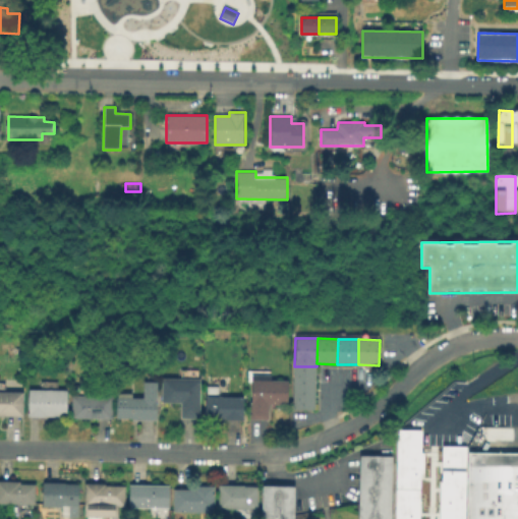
[(315,388),(294,388),(294,366),(317,366),(315,388)]
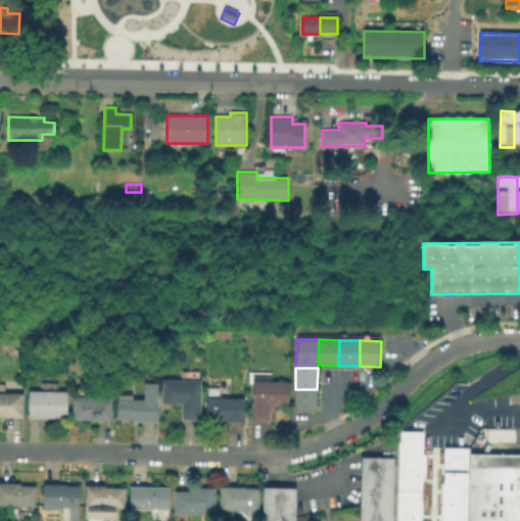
[(270,421),(251,421),(252,377),(273,377),(273,382),(289,383),(289,406),(270,406),(270,421)]
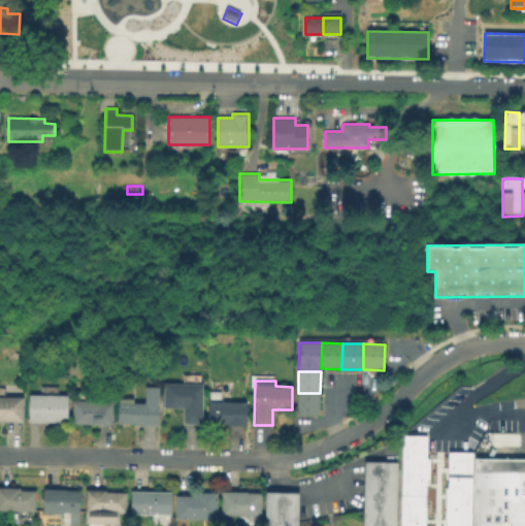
[(203,424),(184,424),(184,408),(165,408),(165,385),(203,385),(203,424)]
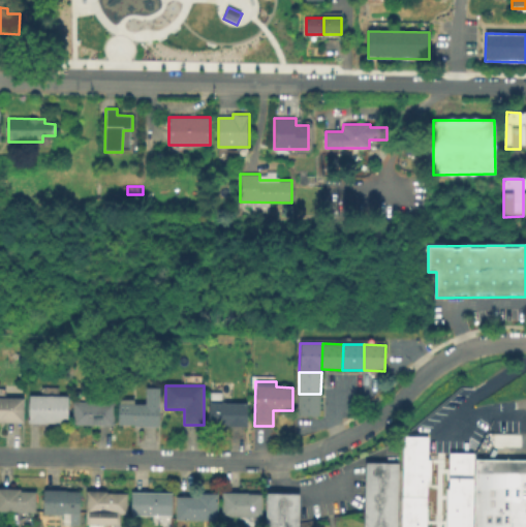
[(24,423),(0,422),(0,389),(5,390),(5,398),(24,398),(24,423)]
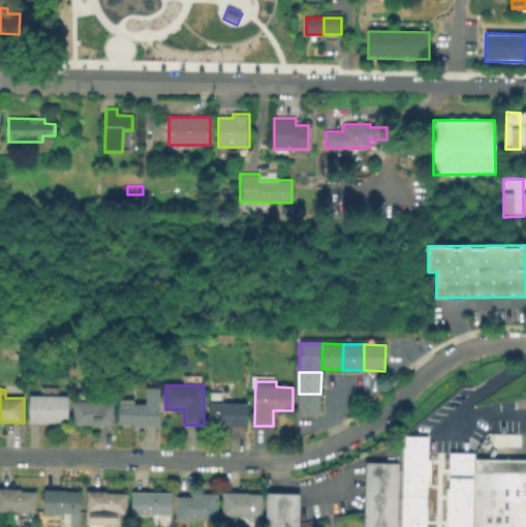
[(69,423),(29,423),(29,397),(41,396),(41,389),(59,389),(59,397),(69,396),(69,423)]
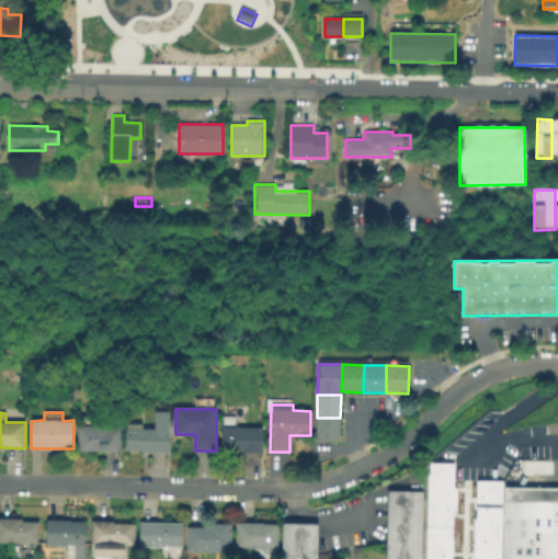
[(169,454),(143,453),(143,451),(126,451),(126,424),(144,425),(144,429),(155,429),(156,412),(169,412),(169,454)]
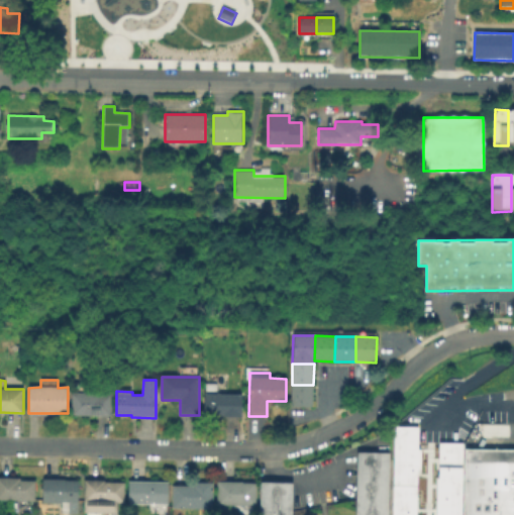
[(313,406),(291,406),(292,385),(313,385),(313,406)]
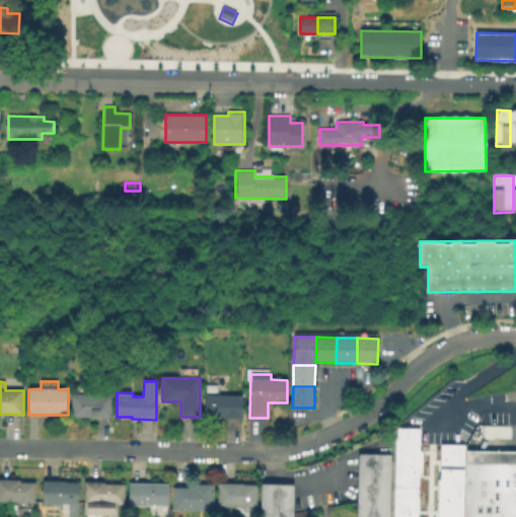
[(113,418),(72,418),(72,394),(113,394),(113,418)]
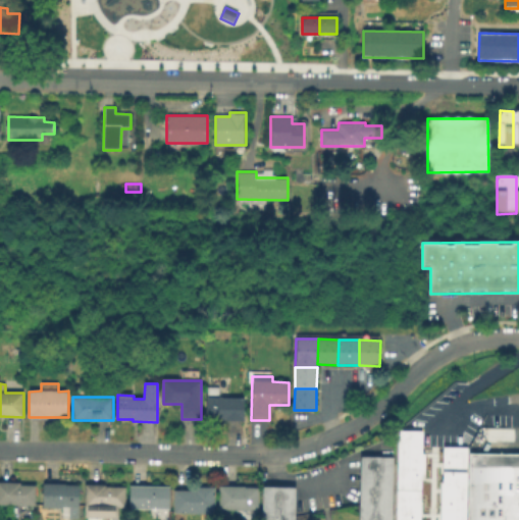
[(244,420),(206,419),(206,399),(244,399),(244,420)]
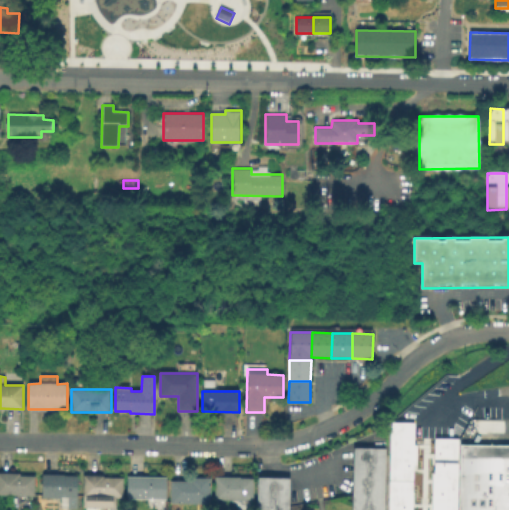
[(388,509),(390,423),(414,423),(413,446),(417,446),(417,466),(413,466),(412,509),(432,509),(433,474),(435,474),(435,439),(458,439),(456,509),(388,509)]
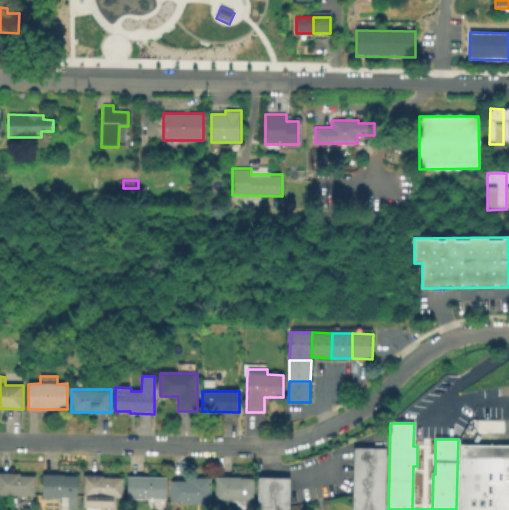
[(486,471),(486,482),(461,482),(462,445),(487,445),(486,471)]
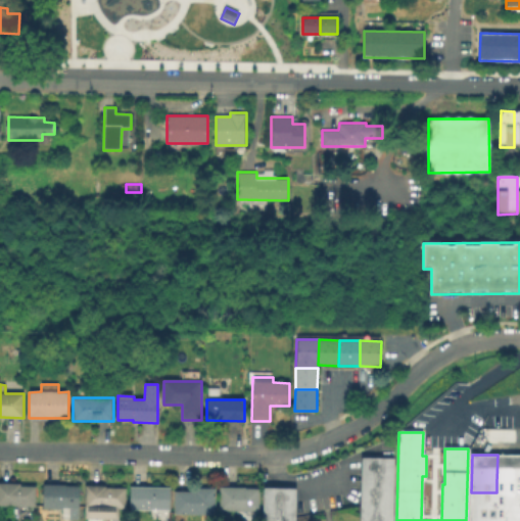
[(511,481),(497,481),(498,455),(512,456),(511,481)]
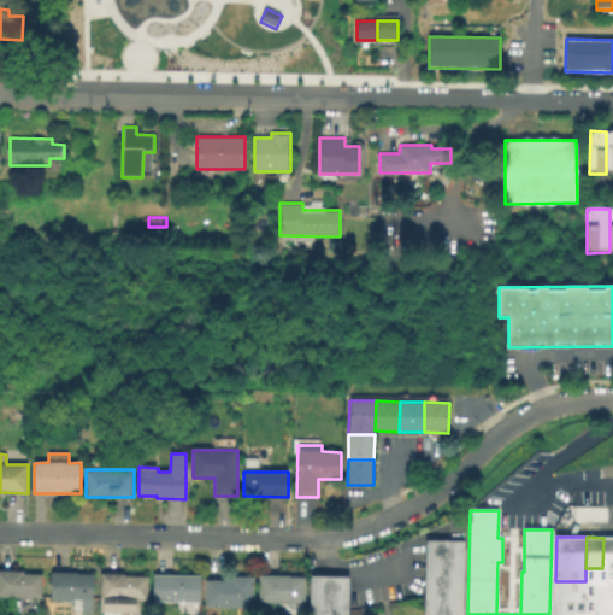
[(612,568),(602,568),(603,538),(612,538),(612,568)]
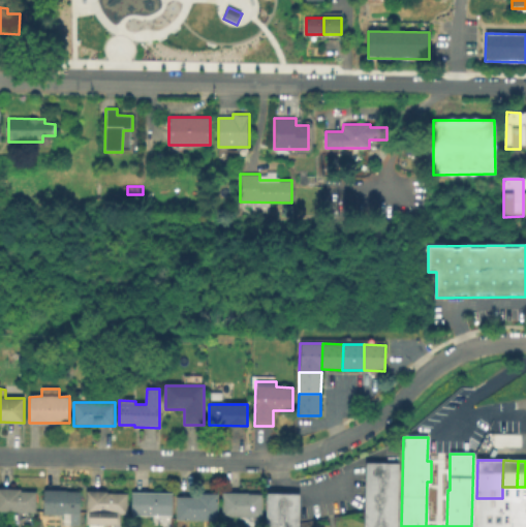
[(267,494),(266,526),(397,526),(399,464),(366,463),(365,526),(299,526),(300,495),(267,494)]
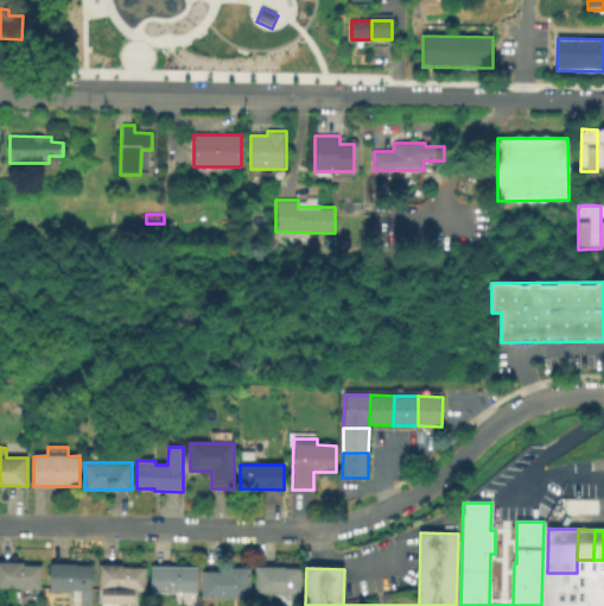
[(577,605),(577,595),(577,573),(577,560),(593,560),(603,560),(603,605),(577,605)]
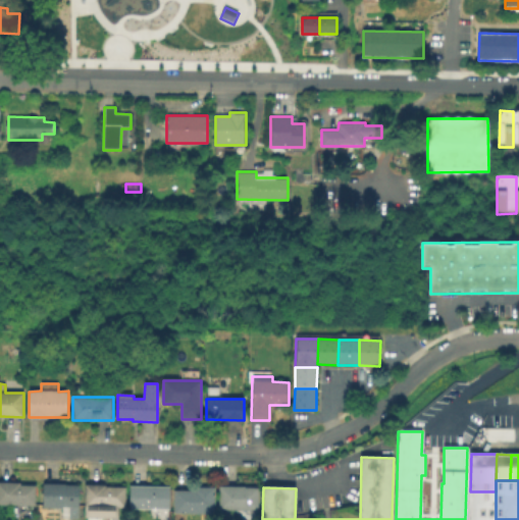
[(35,505),(0,505),(0,482),(20,482),(20,486),(36,486),(35,505)]
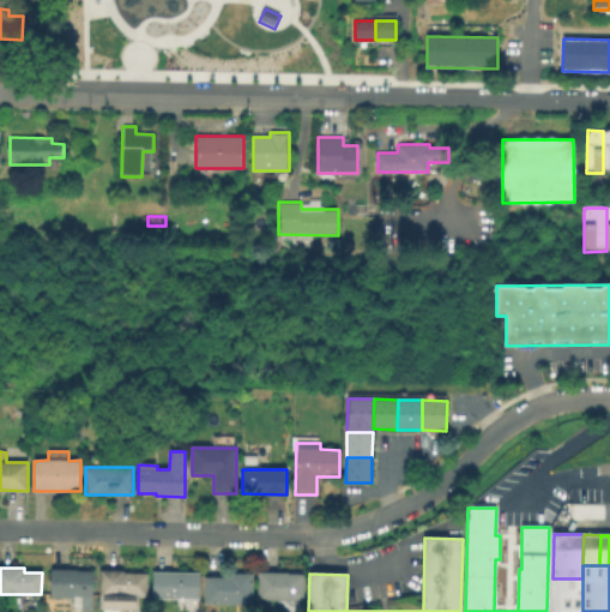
[(94,598),(50,597),(52,569),(78,569),(78,571),(94,571),(94,598)]
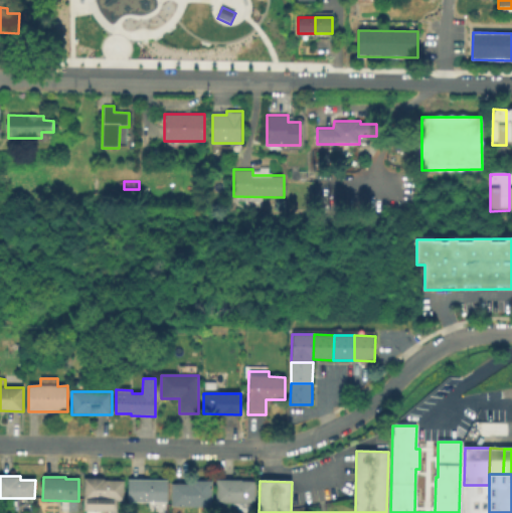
[(125,501),(84,501),(84,479),(105,479),(105,481),(125,481),(125,501)]
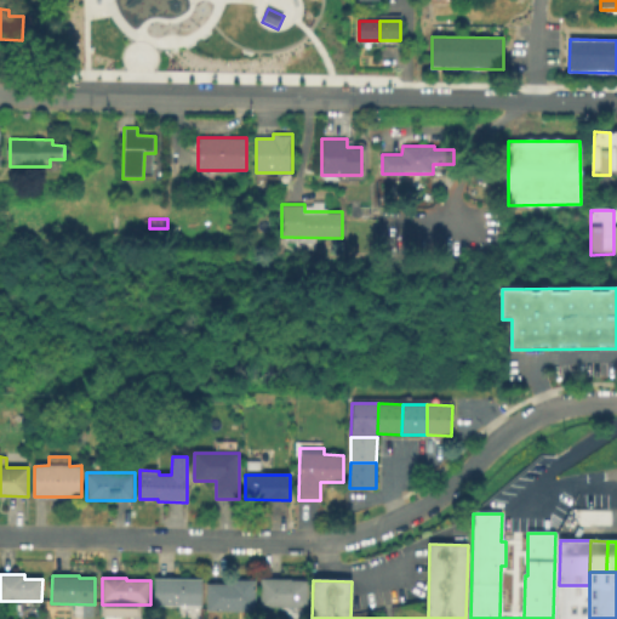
[(203,606),(154,606),(155,579),(203,579),(203,606)]
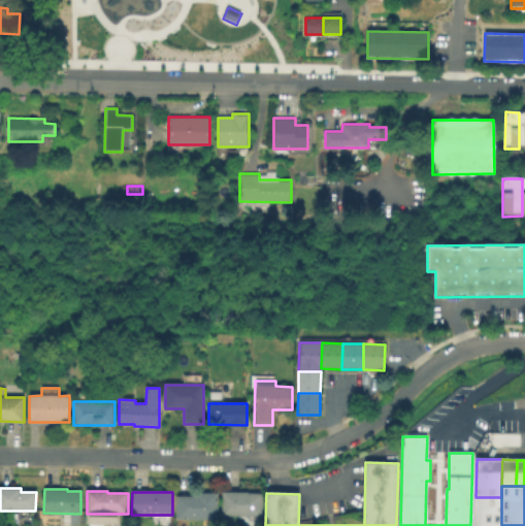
[(262,517),(222,517),(222,492),(248,492),(248,494),(262,494),(262,517)]
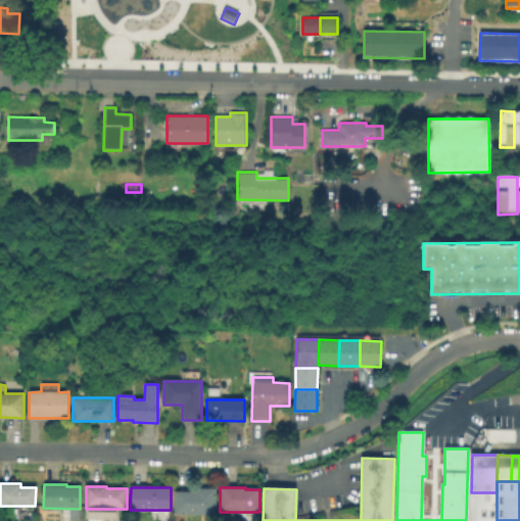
[(216,488),(216,515),(176,515),(176,491),(194,491),(194,488),(216,488)]
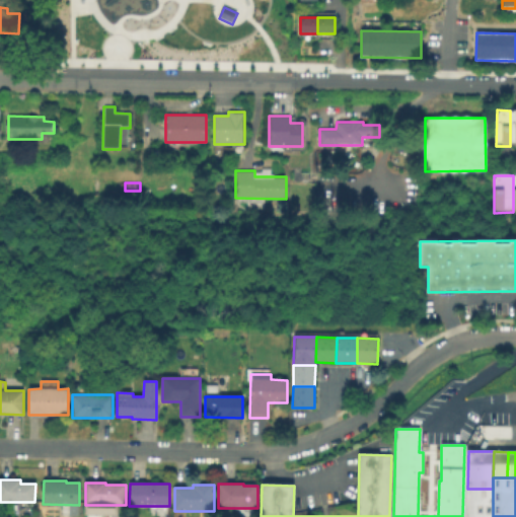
[(467,507),(467,489),(493,489),(493,508),(467,507)]
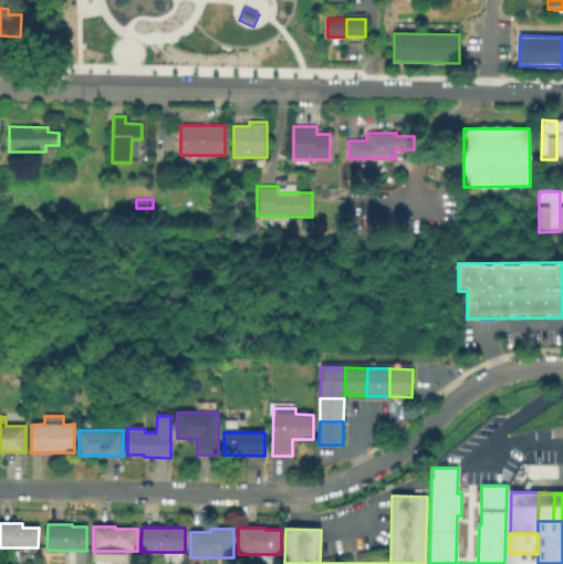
[(510,563),(510,553),(538,554),(538,563),(510,563)]
